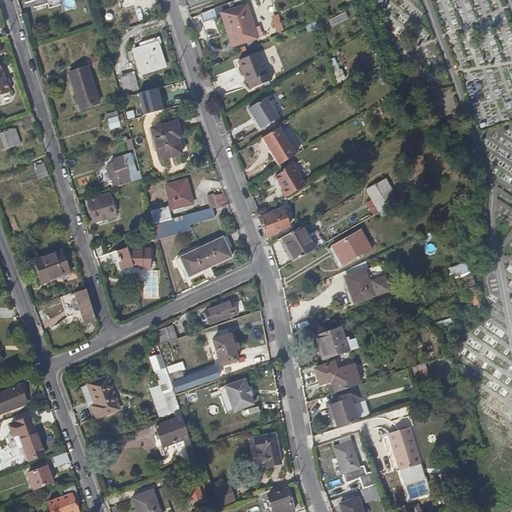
[(257,39),(246,6),(220,14),(223,24),(226,24),(234,47),(257,39)]
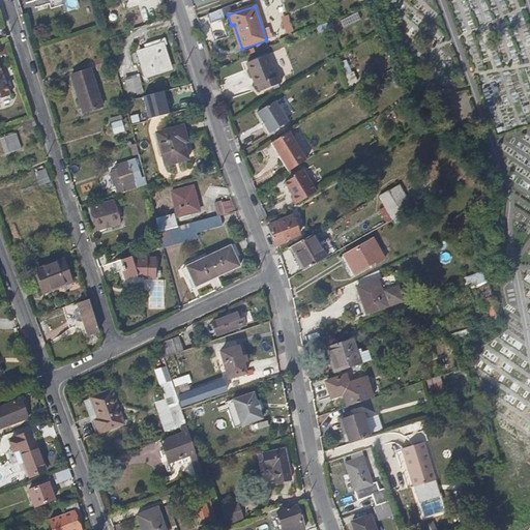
[(225,19),(221,9),(206,16),(209,24),(225,19)]
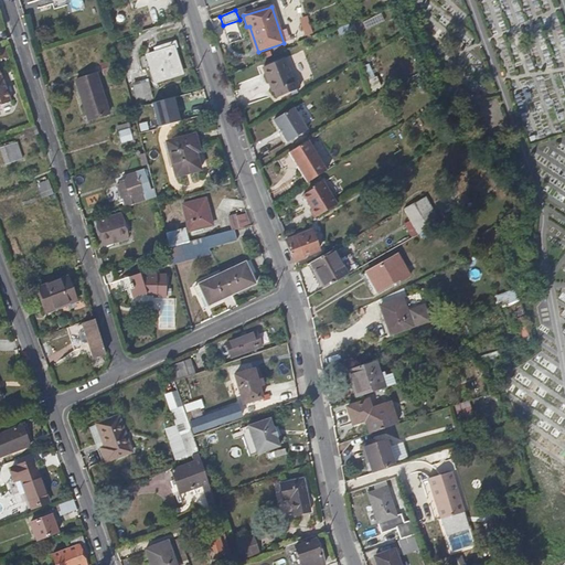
[(299,19),(306,36),(315,33),(308,16),(299,19)]
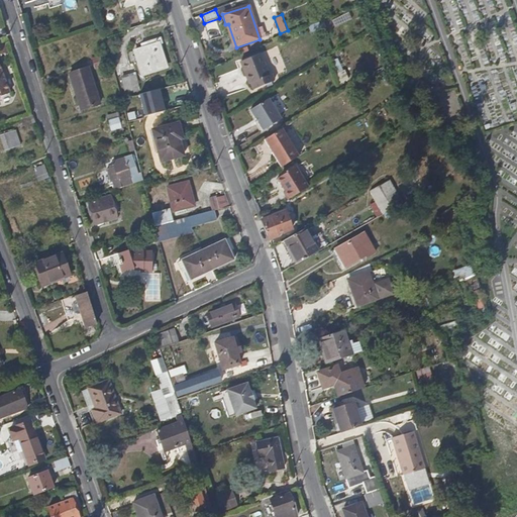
[(165,58),(163,49),(161,50),(157,40),(141,45),(142,49),(135,52),(143,76),(166,69),(163,59),(165,58)]
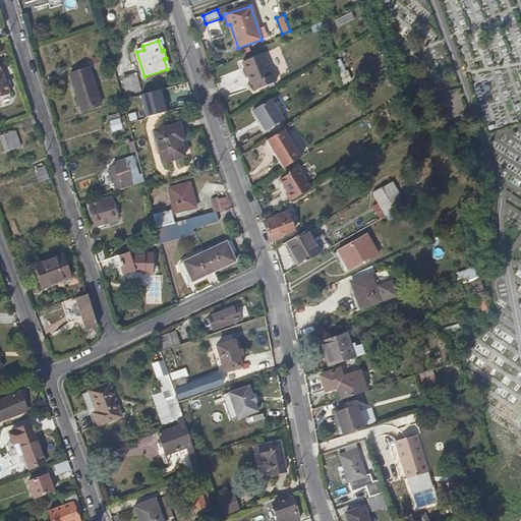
[(272,74),(262,53),(243,61),(252,82),(253,82),(256,88),(272,80),(270,75),(272,74)]
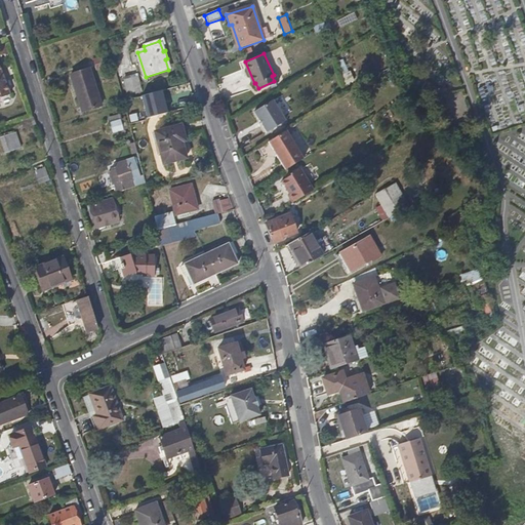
[(111,68),(108,57),(93,62),(96,72),(111,68)]
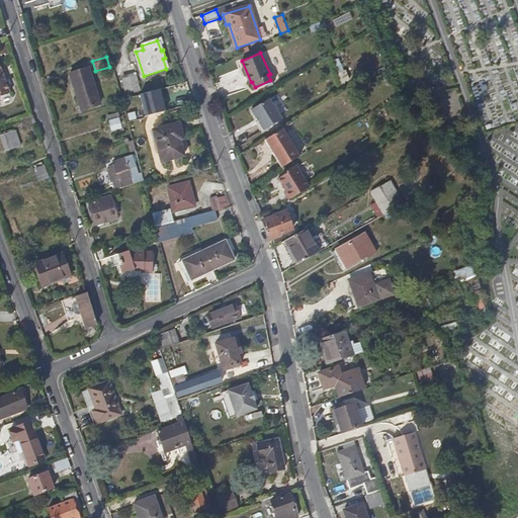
[(342,83),(350,80),(340,58),(333,61),(342,83)]
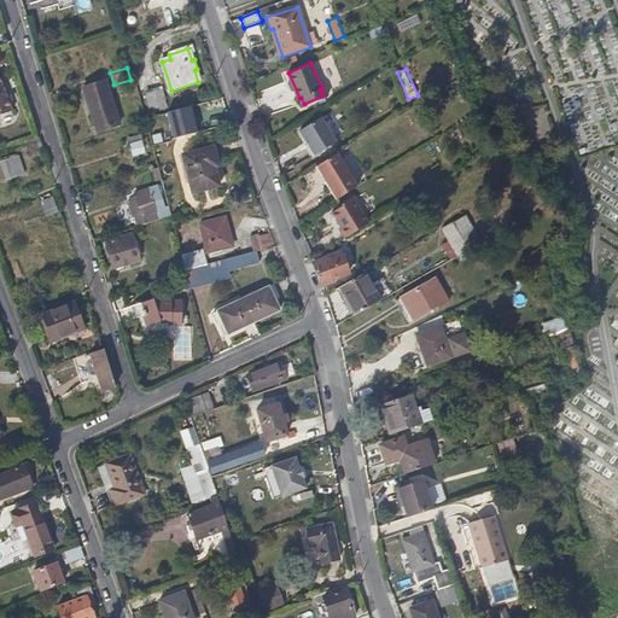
[(448,86),(454,95),(466,89),(460,80),(448,86)]
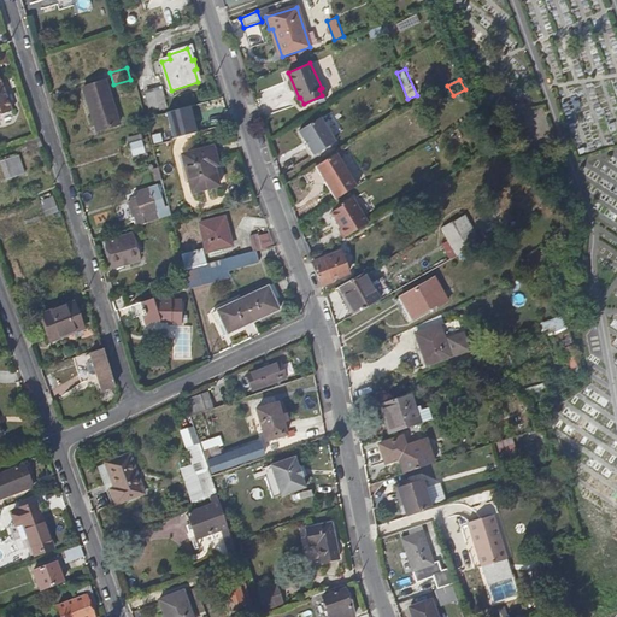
[(0,115),(12,111),(0,81),(0,115)]
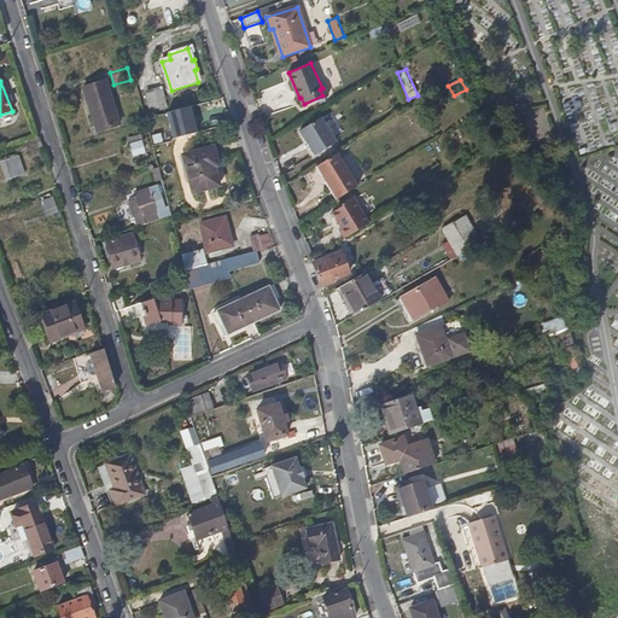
[(117,127),(105,83),(83,89),(94,133),(117,127)]
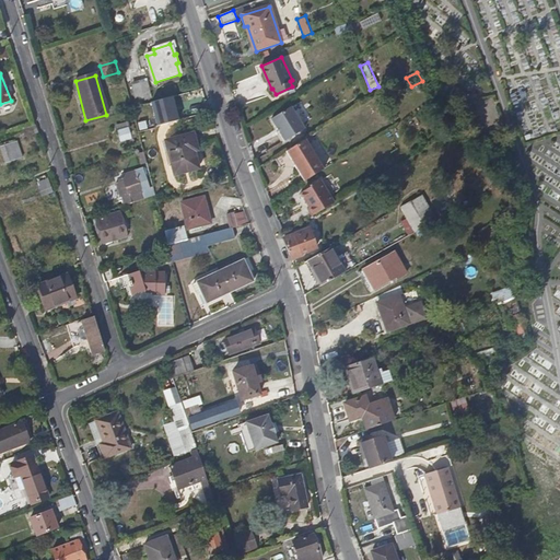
[(144,102),(140,85),(131,88),(137,104),(144,102)]
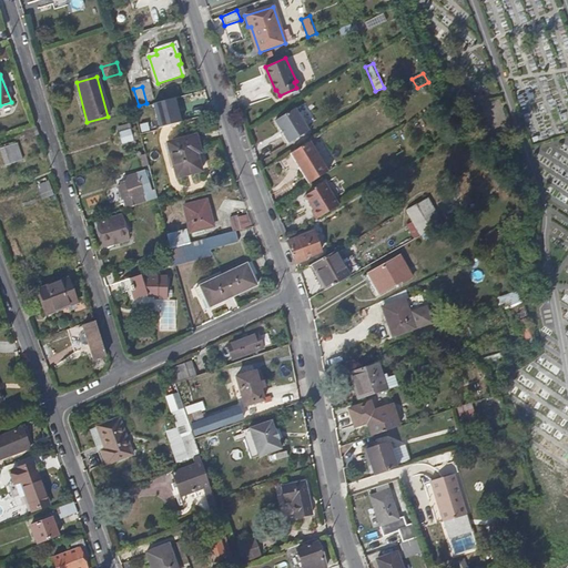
[(175,98),(153,103),(160,127),(182,121),(175,98)]
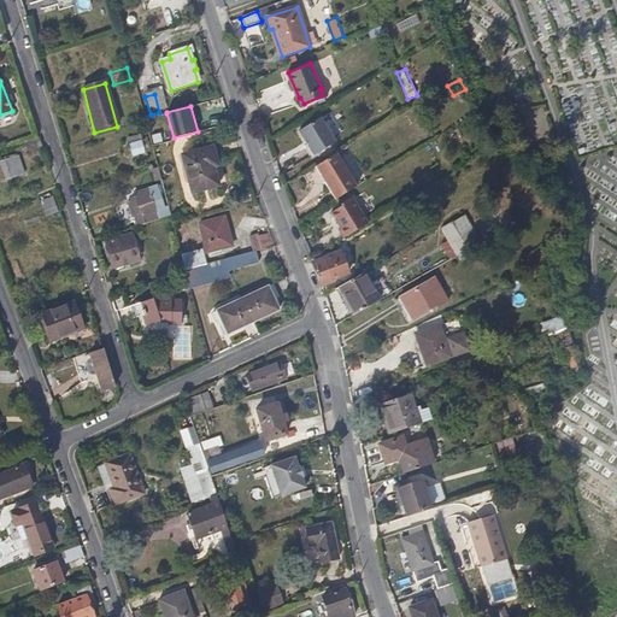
[(334,140),(318,116),(298,129),(312,154),(334,140)]
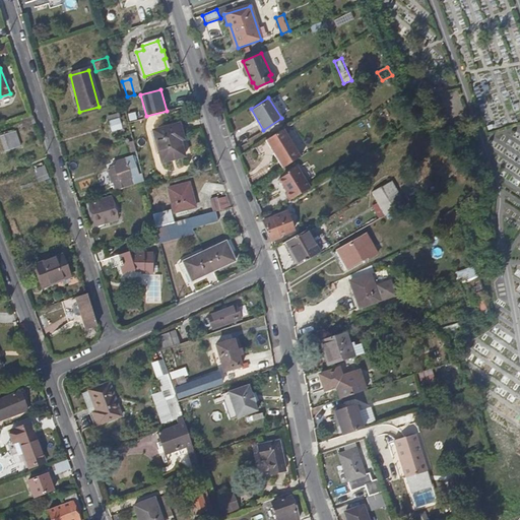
[(36,124),(33,117),(18,121),(20,129),(36,124)]
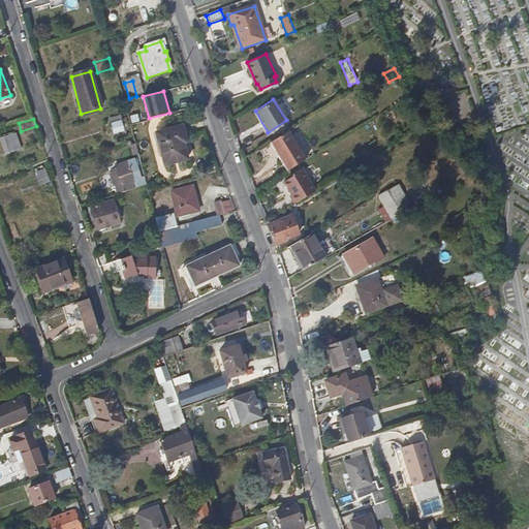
[(129,132),(126,122),(123,122),(122,119),(110,122),(115,142),(127,138),(126,133),(129,132)]
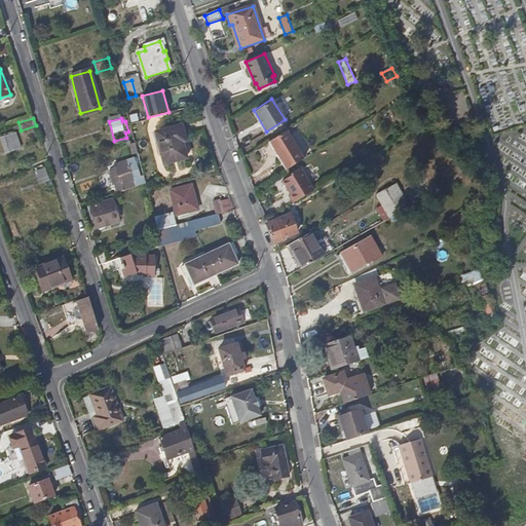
[(186,159),(180,139),(184,137),(181,125),(158,132),(161,143),(157,145),(163,165),(186,159)]
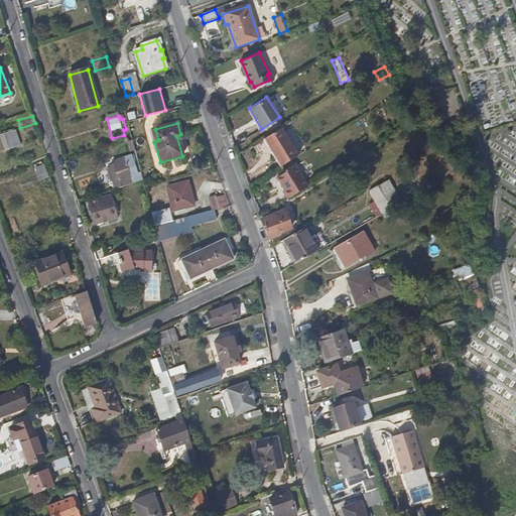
[(297,155),(281,128),(263,139),(267,147),(270,145),(272,149),(270,151),(279,166),(297,155)]
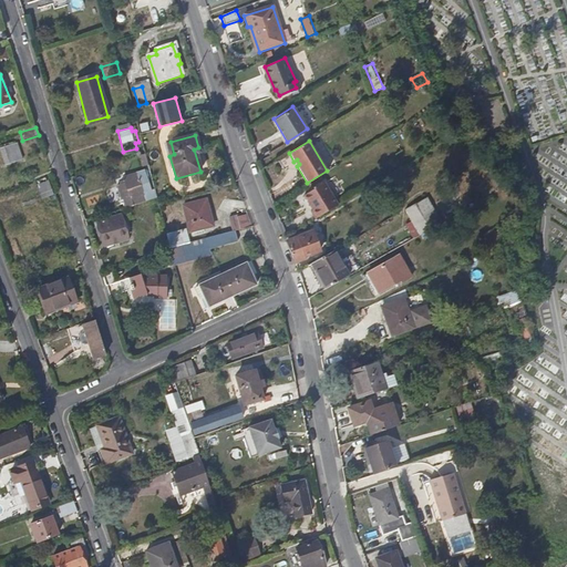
[(22,160),(17,143),(0,148),(6,165),(22,160)]
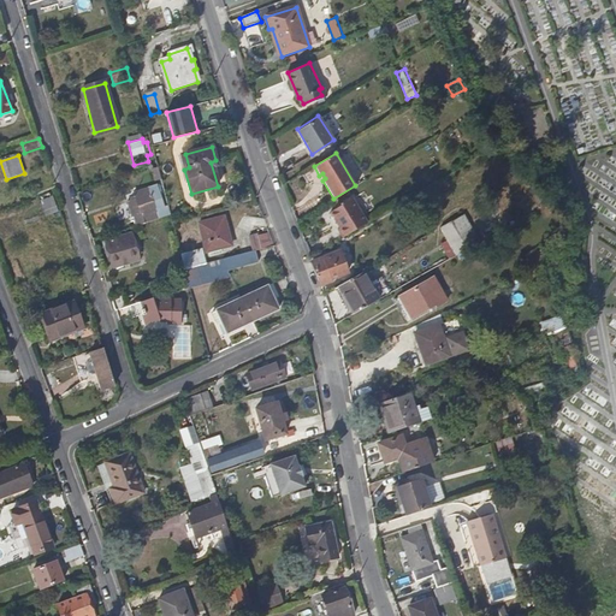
[(165,211),(158,188),(149,190),(150,195),(137,199),(136,201),(129,203),(132,218),(141,215),(142,217),(165,211)]
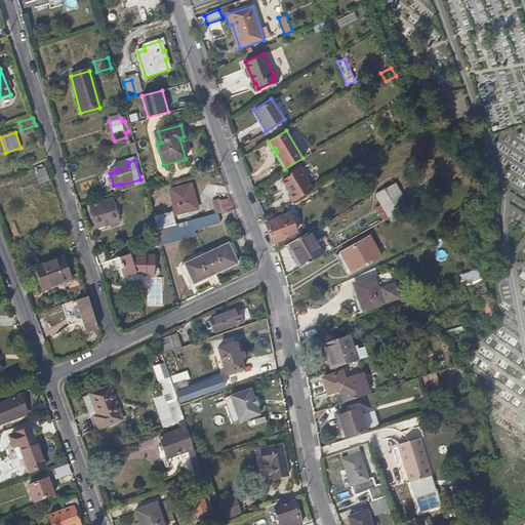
[(39,185),(50,180),(44,162),(33,166),(39,185)]
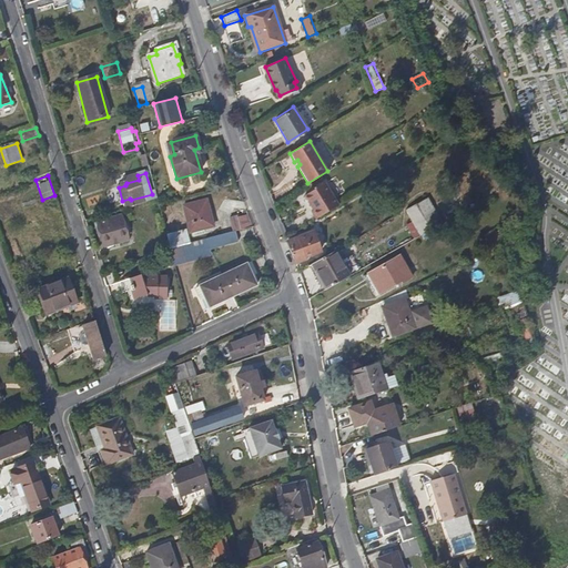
[(340,206),(325,182),(304,195),(313,210),(311,210),(316,220),(325,214),(340,206)]
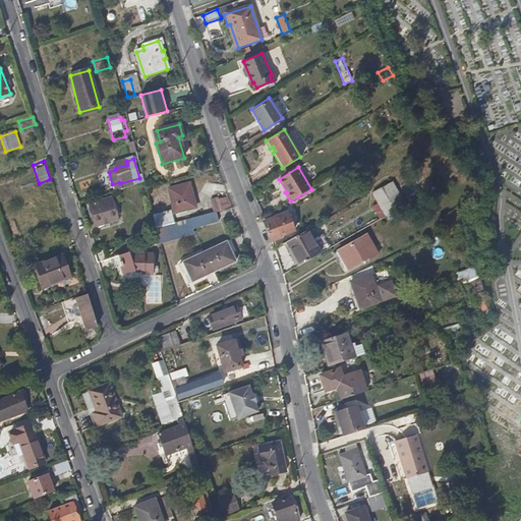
[(348,180),(344,170),(327,181),(331,189),(348,180)]
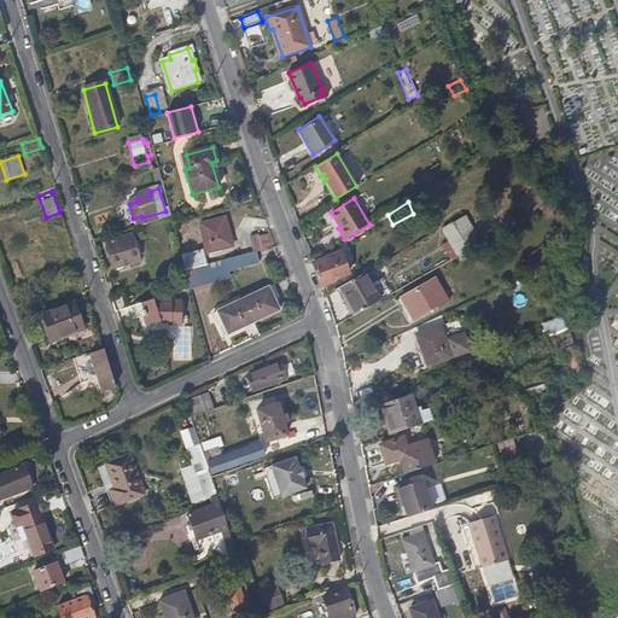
[(509,223),(500,204),(470,221),(481,240),(509,223)]
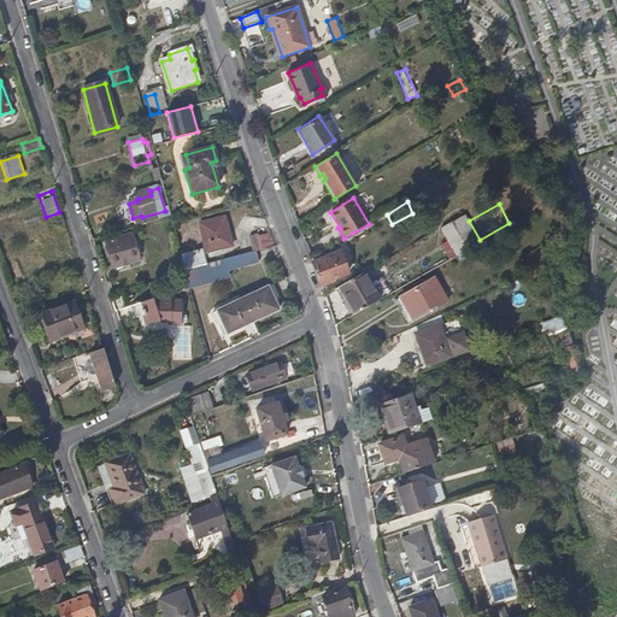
[(480,240),(469,221),(464,211),(450,219),(466,248),(480,240)]
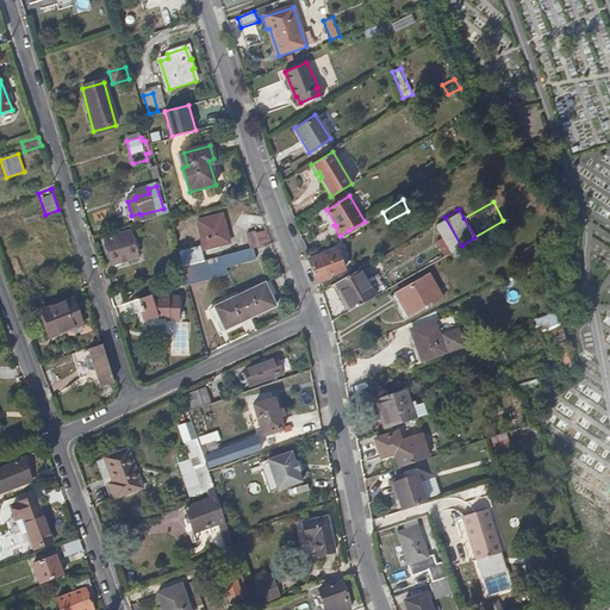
[(230,244),(222,216),(198,222),(205,250),(210,249),(221,247),(230,244)]
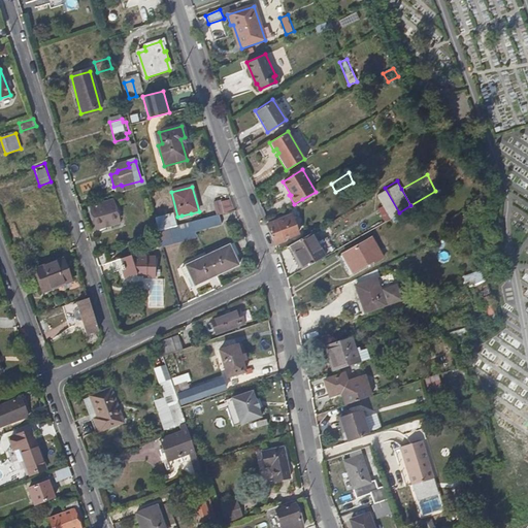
[(399,212),(385,188),(376,193),(382,203),(375,207),(384,222),(399,212)]
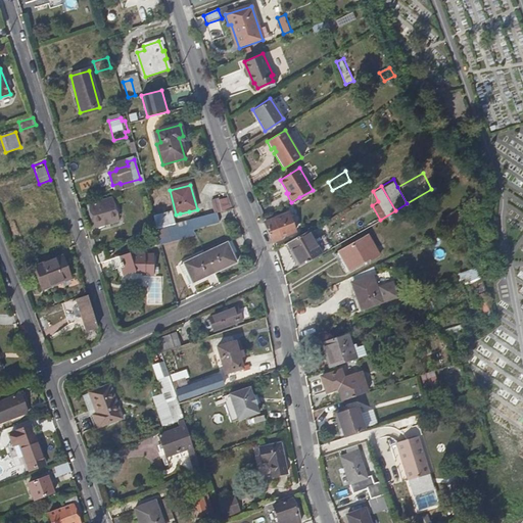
[(116,215),(111,196),(88,204),(96,227),(103,225),(102,220),(116,215)]
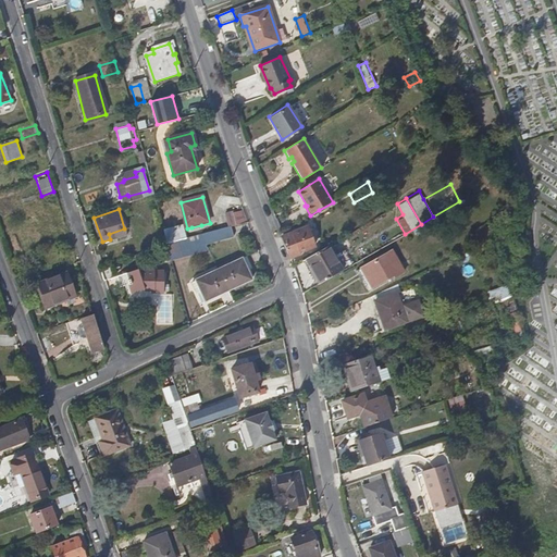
[(248,222),(243,210),(225,214),(229,227),(232,226),(248,222)]
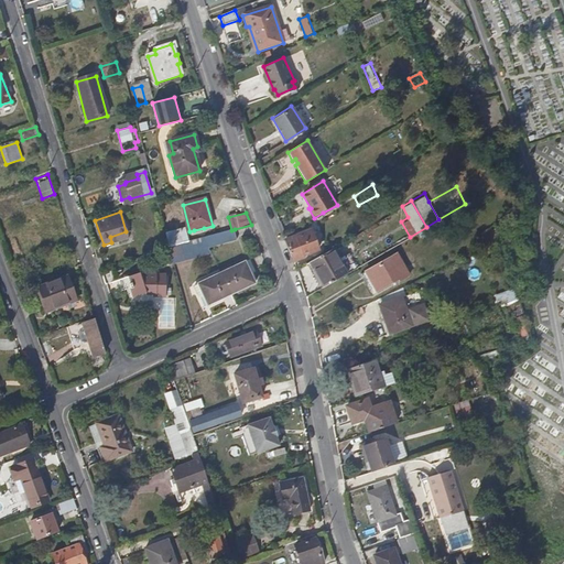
[(318,248),(311,228),(285,240),(290,252),(293,261),(305,257),(305,253),(318,248)]
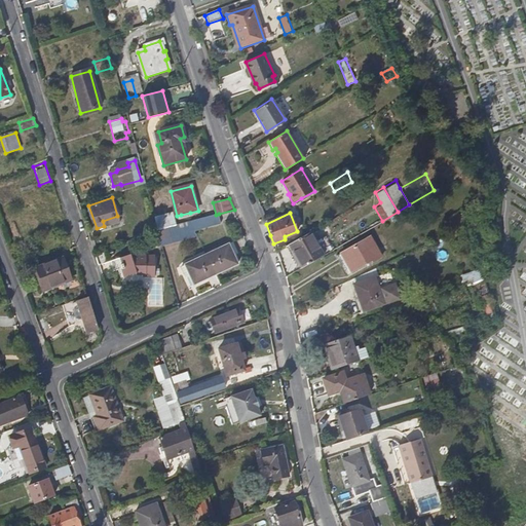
[(195,231),(222,224),(219,214),(216,215),(193,222),(195,231)]
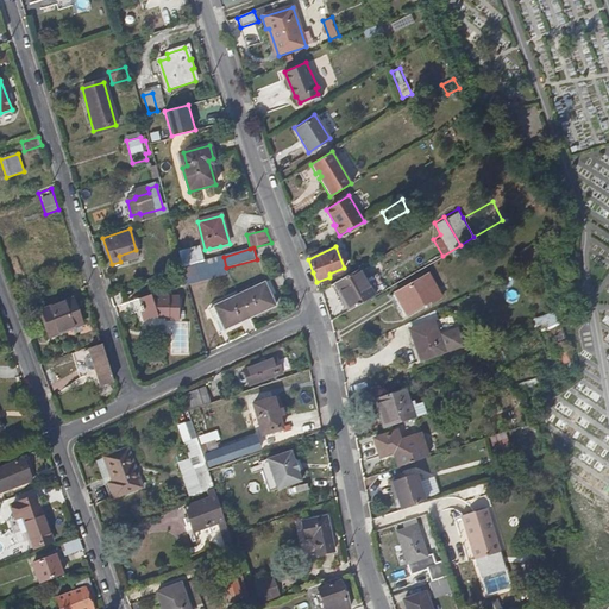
[(200,264),(195,249),(180,253),(184,268),(200,264)]
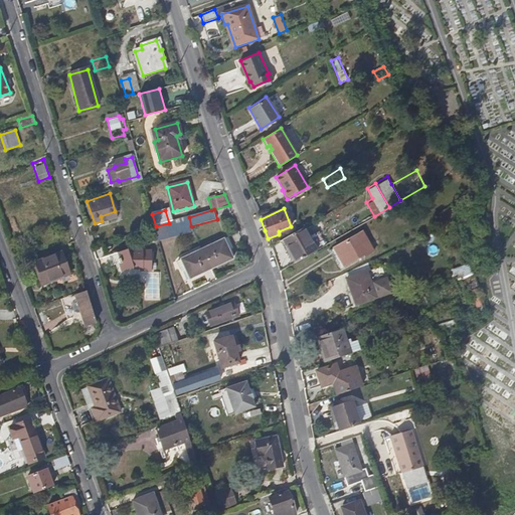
[(102,221),(117,216),(115,211),(101,216),(102,221)]
